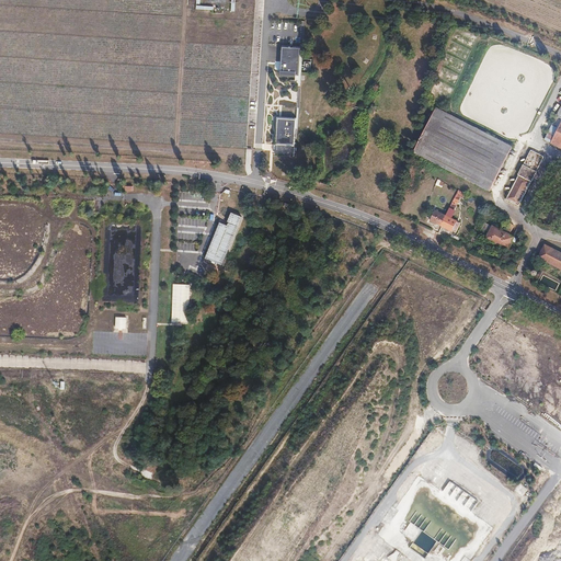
[(301,54),(283,53),(279,80),(299,81),(301,54)]
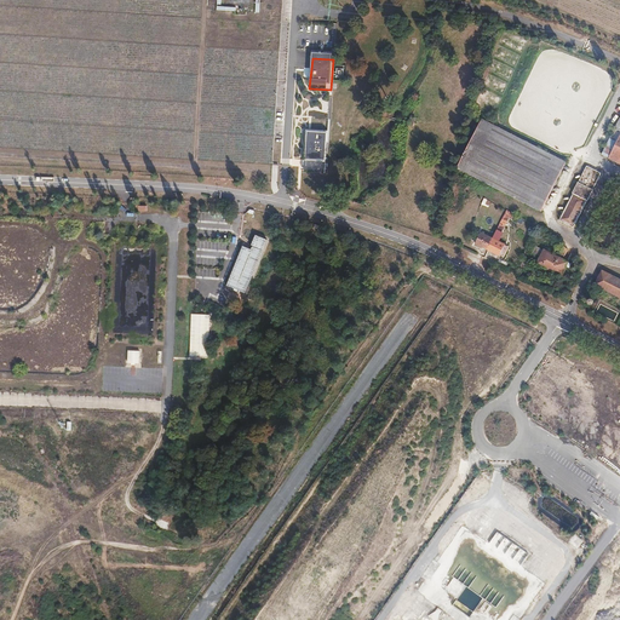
[(568,164),(486,120),(460,168),(543,212),(568,164)]
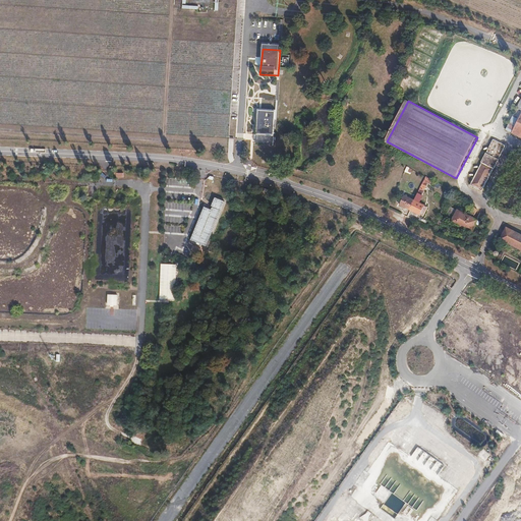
[(274,114),(256,113),(254,130),(256,130),(255,138),(273,140),(273,131),(275,131),(276,124),(274,123),(274,114)]
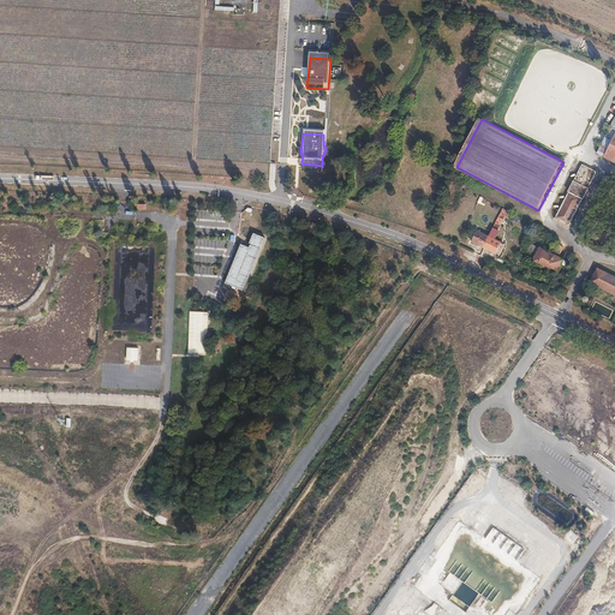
[(575,180),(574,180),(569,191),(556,218),(571,226),(584,198),(585,198),(590,189),(590,187),(597,172),(584,165),(575,180)]
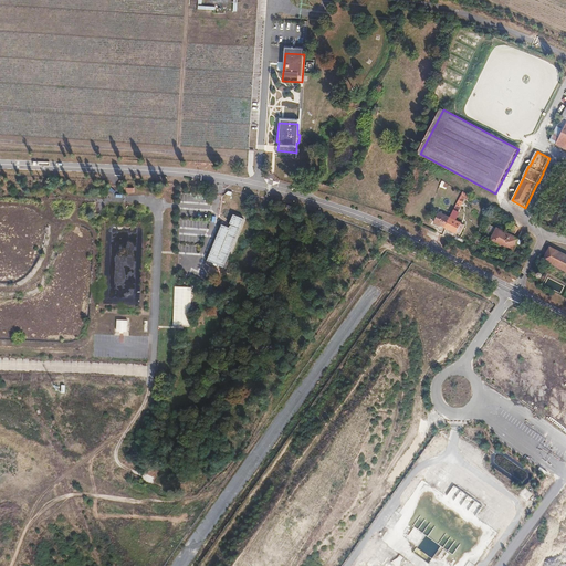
[(463,191),(451,217),(456,219),(465,199),(472,202),(475,197),(463,191)]
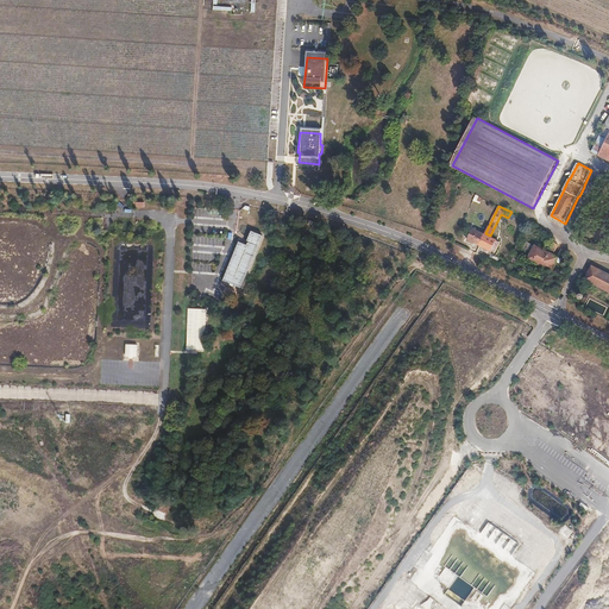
[(485,233),(473,228),(468,239),(479,245),(485,233)]
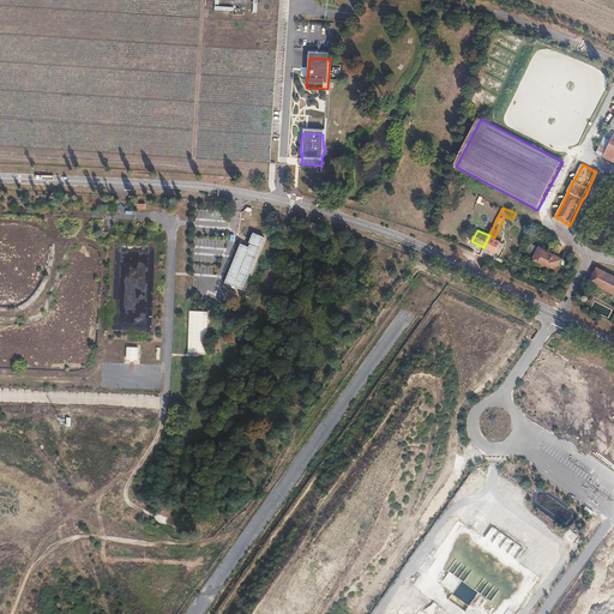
[(248,247),(239,242),(224,283),(244,290),(264,238),(254,234),(248,247)]
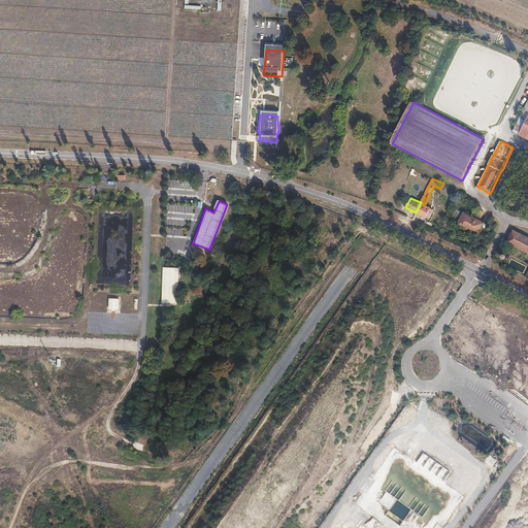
[(425,204),(421,202),(416,212),(430,220),(434,209),(425,204)]
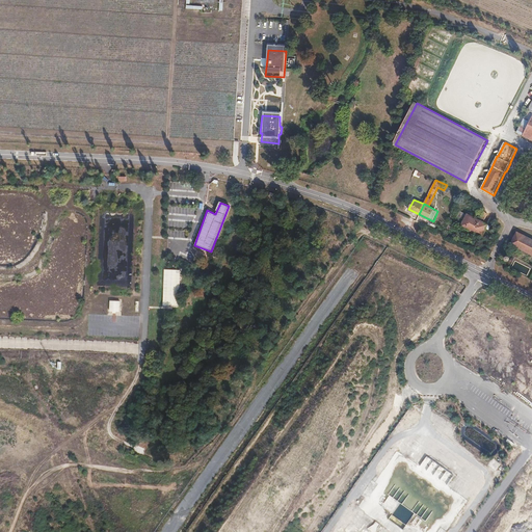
[(488,225),(468,214),(461,227),(482,237),(488,225)]
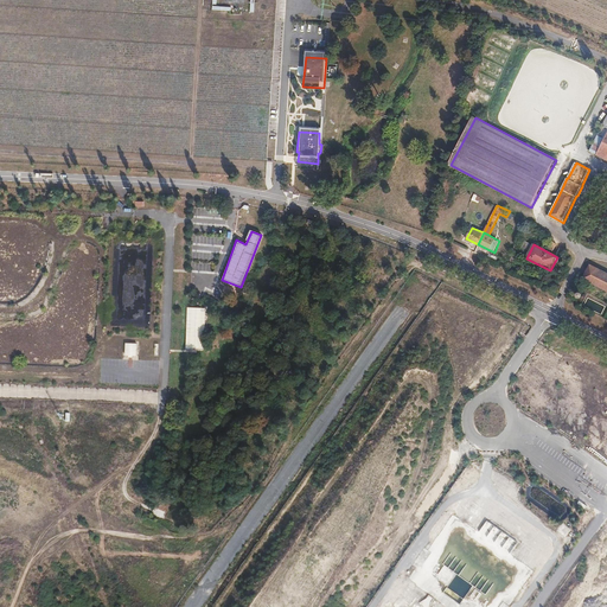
[(583,279),(585,280),(606,291),(606,273),(590,266),(583,279)]
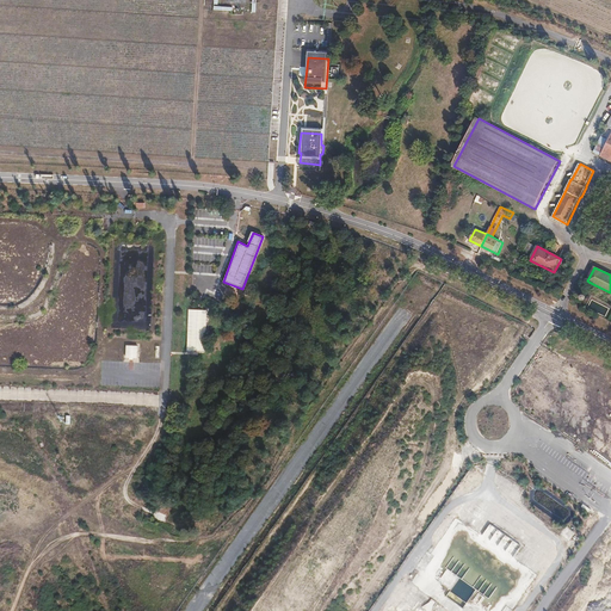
[(207,350),(208,310),(190,309),(189,350),(207,350)]
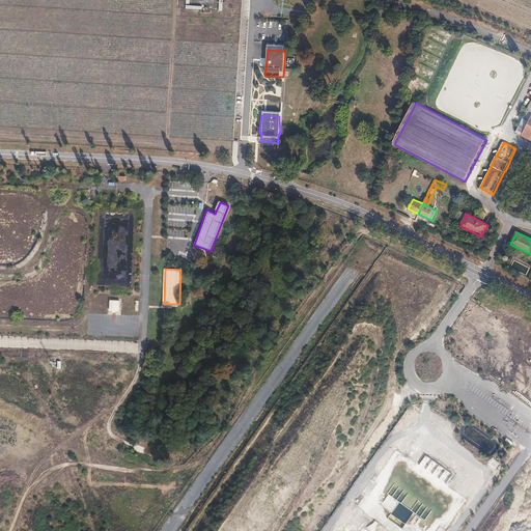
[(120,300),(110,300),(110,310),(113,310),(113,312),(116,312),(116,310),(120,310),(120,300)]
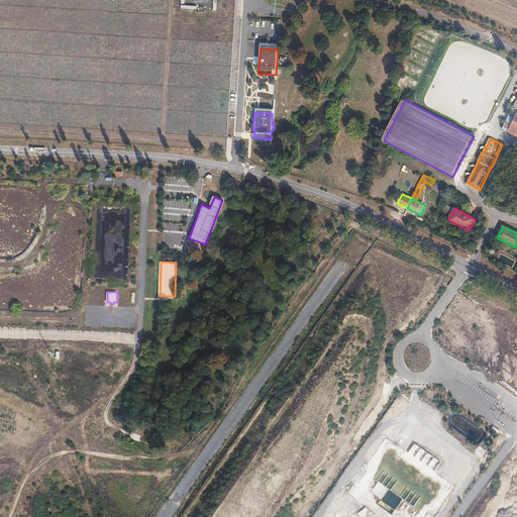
[(433,417),(437,408),(431,406),(427,414),(433,417)]
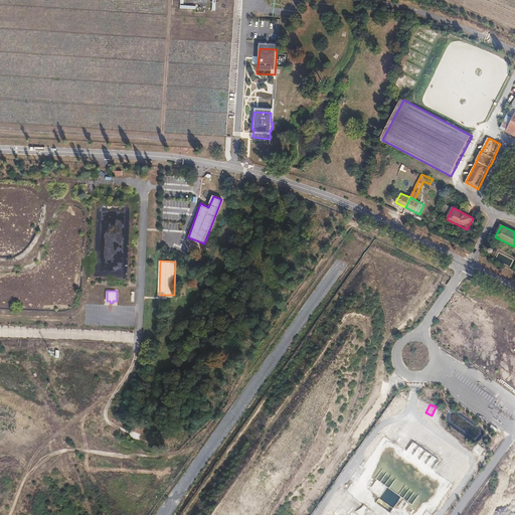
[(425,445),(433,439),(428,435),(421,441),(425,445)]
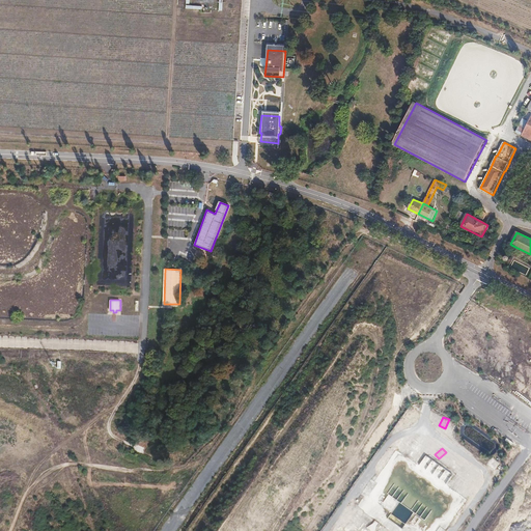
[(426,455),(420,466),(428,470),(430,466),(442,472),(444,468),(434,462),(435,459),(426,455)]
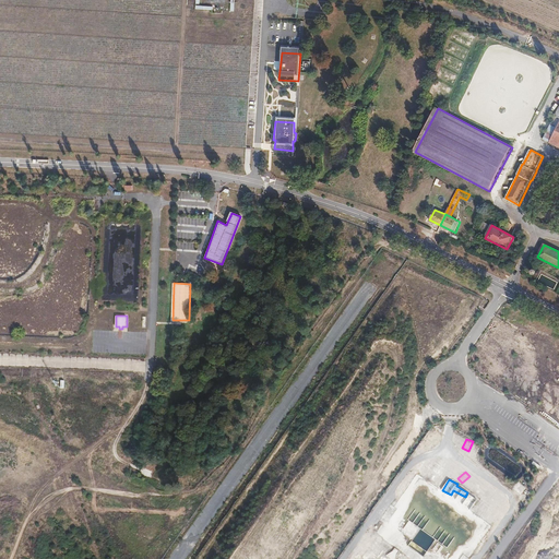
[(513,489),(522,495),(526,488),(519,482),(513,489)]
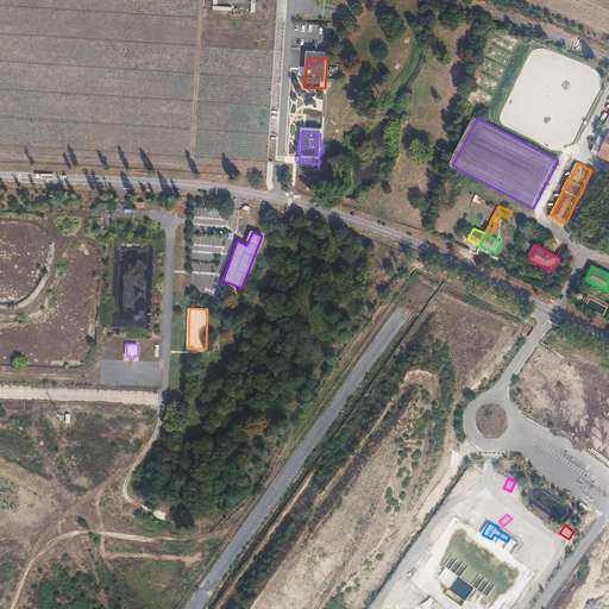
[(516,537),(522,531),(516,526),(510,532),(516,537)]
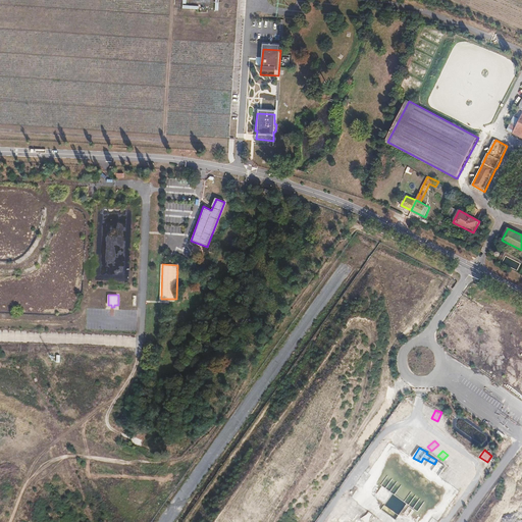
[(439,462),(432,470),(437,475),(446,467),(439,462)]
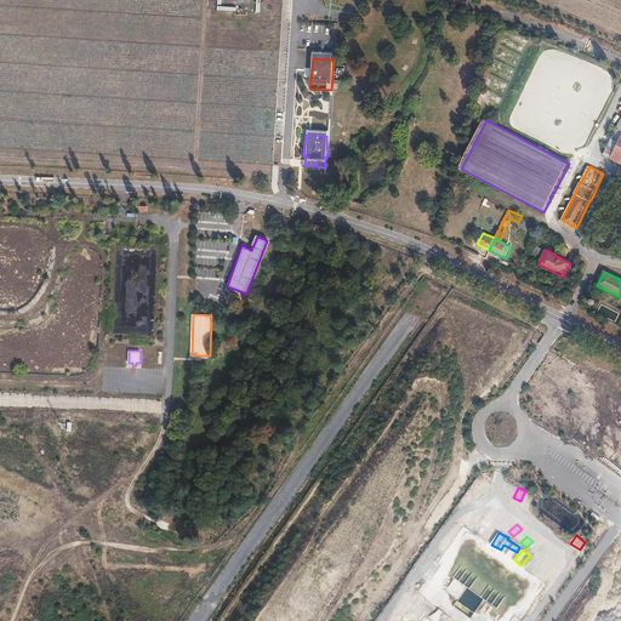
[(494,620),(493,617),(499,620),(502,620),(508,619),(484,604),(472,610),(476,603),(476,602),(483,598),(466,588),(455,607),(459,609),(461,614),(450,609),(448,614),(461,620),(494,620)]
